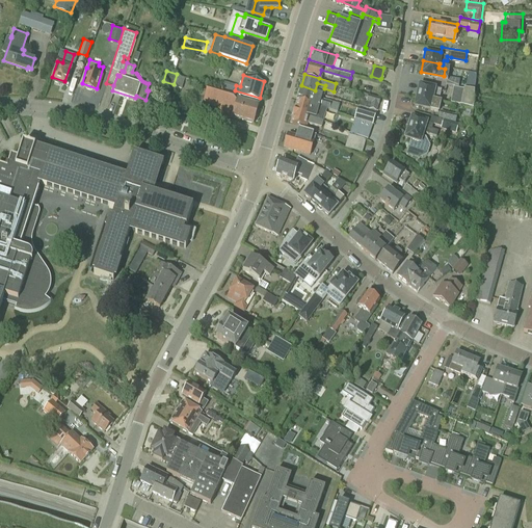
[(454,83),(456,84),(457,77),(447,75),(446,82),(454,83)]
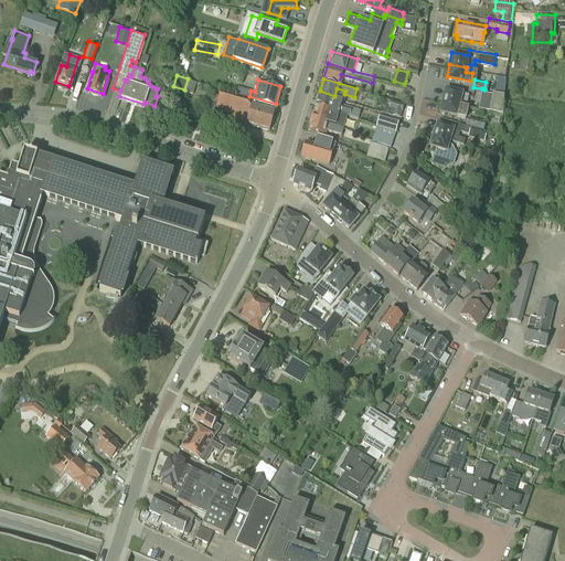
[(248,97),(251,87),(237,84),(235,93),(248,97)]
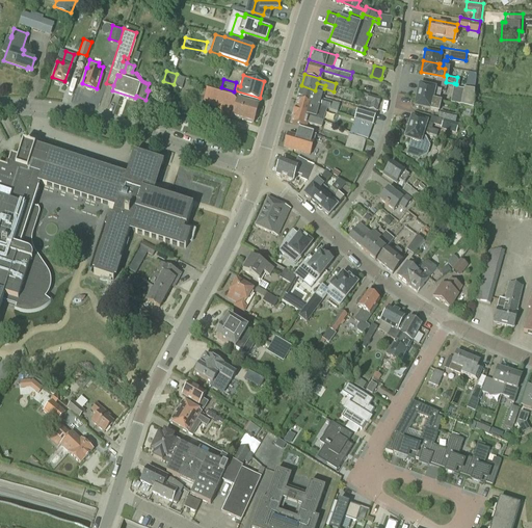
[(417,93),(432,97),(433,93),(440,94),(442,87),(434,86),(435,85),(419,82),(417,93)]
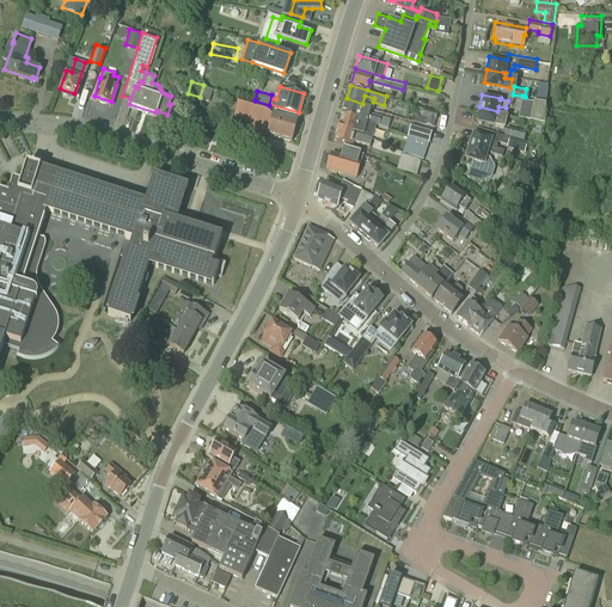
[(292,138),(297,118),(273,112),(269,105),(238,97),(233,116),(251,121),(249,129),(267,134),(267,132),(292,138)]
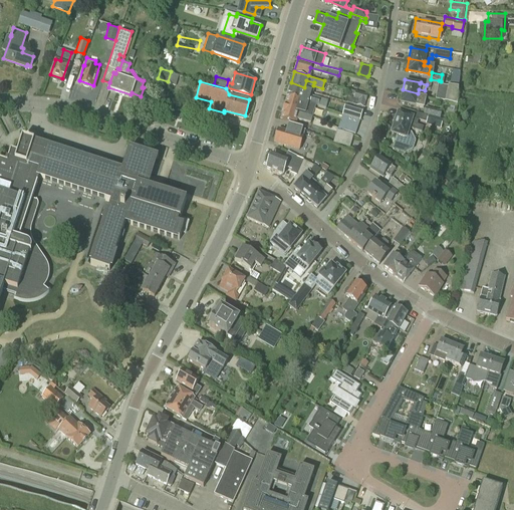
[(462,100),(462,93),(458,92),(459,84),(438,81),(435,96),(445,98),(445,99),(457,102),(457,100),(462,100)]
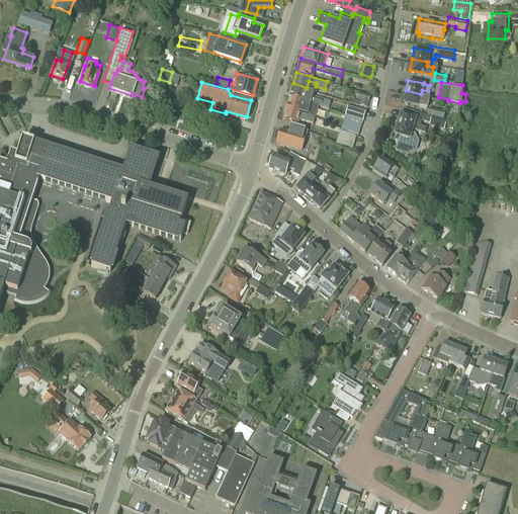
[(306,91),(307,88),(293,83),(289,95),(304,99),(321,104),(323,96),(306,91)]
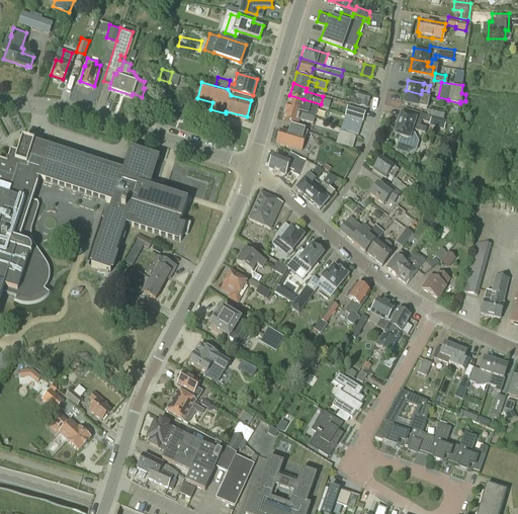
[(368,100),(370,93),(358,90),(356,96),(361,98),(359,103),(366,106),(368,100)]
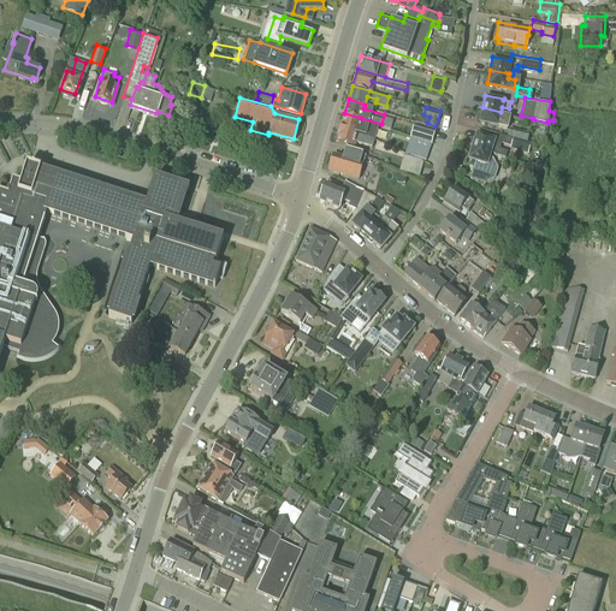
[(499,116),(501,112),(483,107),(480,120),(505,126),(508,118),(499,116)]
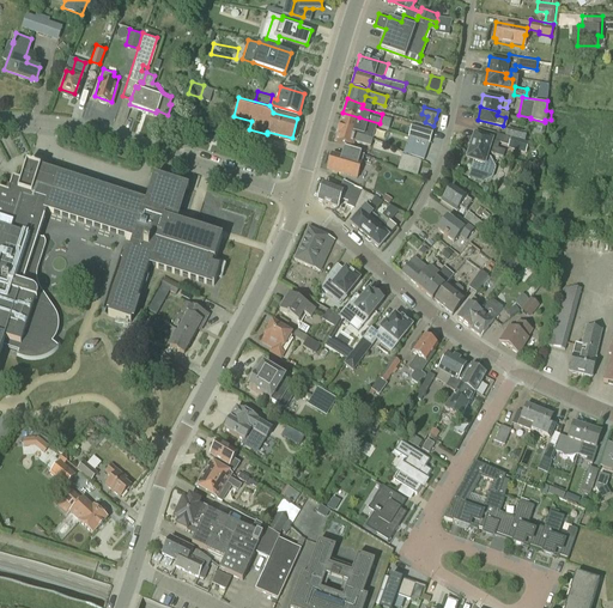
[(358,122),(359,117),(343,113),(339,126),(372,135),(375,127),(358,122)]
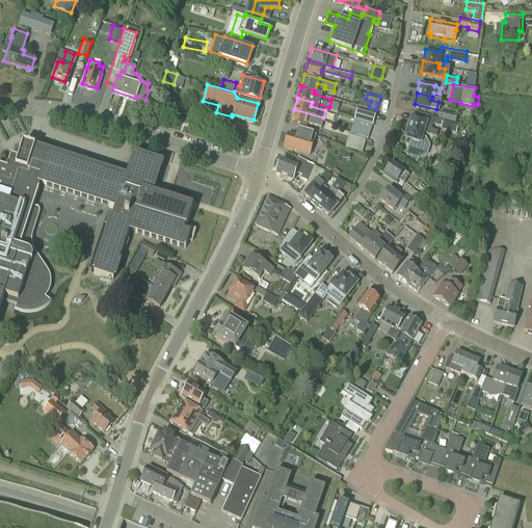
[(166,109),(155,105),(154,109),(165,113),(166,109)]
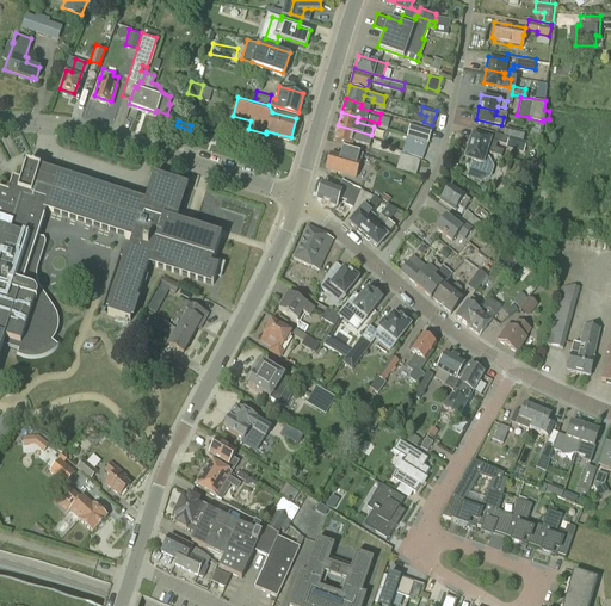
[(411,122),(407,134),(429,141),(432,128),(421,124),(411,122)]
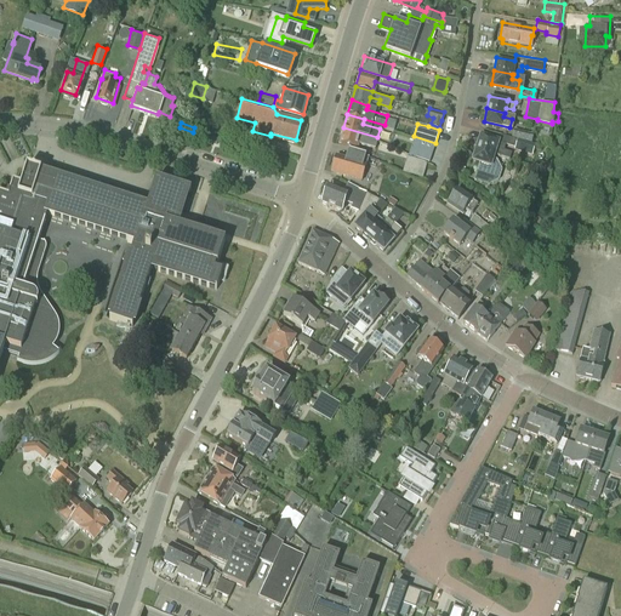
[(517,136),(531,140),(534,131),(514,126),(512,135),(517,136)]
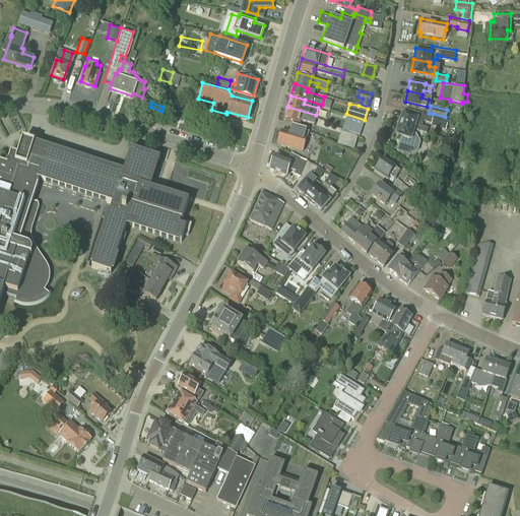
[(314,122),(316,115),(287,107),(284,118),(299,122),(300,118),(314,122)]
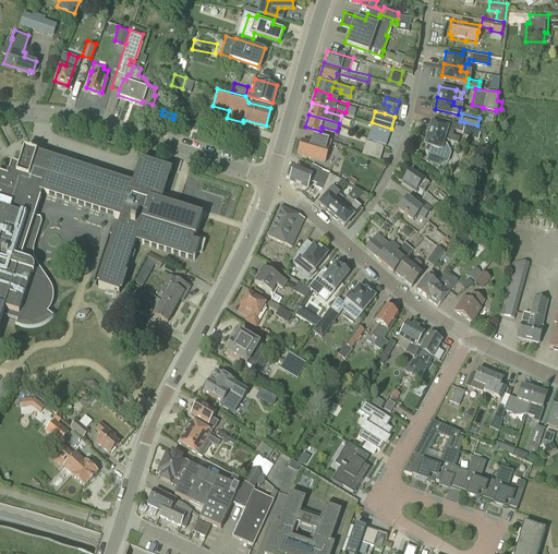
[(428,131),(444,136),(444,135),(458,141),(460,134),(452,132),(455,128),(447,125),(432,120),(428,131)]
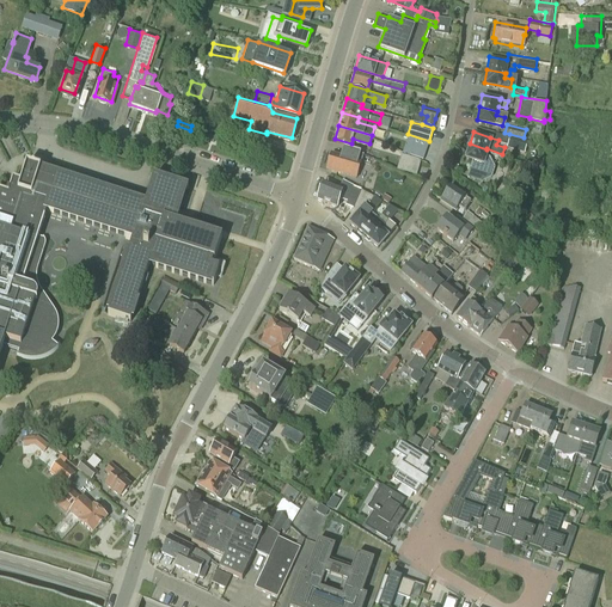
[(528,140),(524,138),(509,134),(506,145),(525,151),(528,140)]
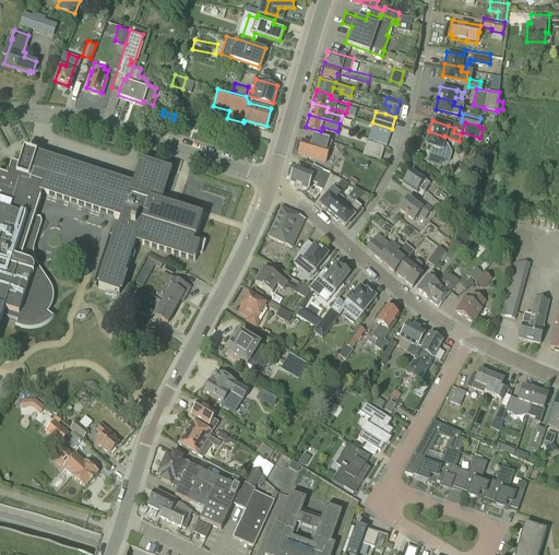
[(387,143),(390,132),(378,128),(373,139),(387,143)]
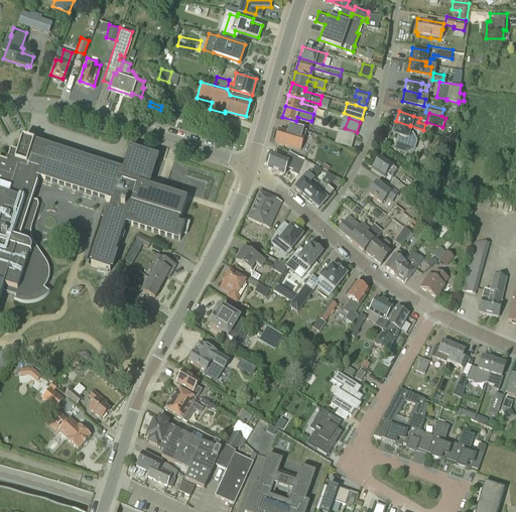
[(410,128),(410,126),(396,121),(392,131),(398,133),(394,147),(406,151),(414,147),(417,138),(413,129),(410,128)]
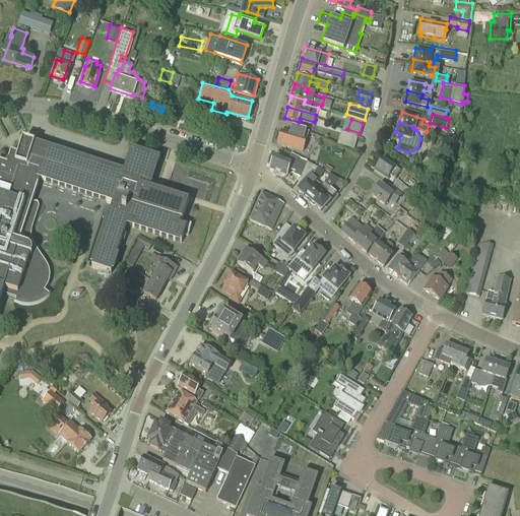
[(303,142),(307,127),(291,123),(288,130),(281,128),(277,141),(290,145),(291,139),(303,142)]
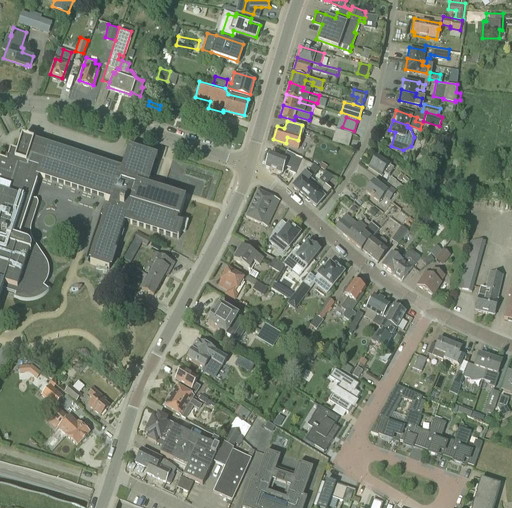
[(350,137),(352,131),(342,129),(340,135),(350,137)]
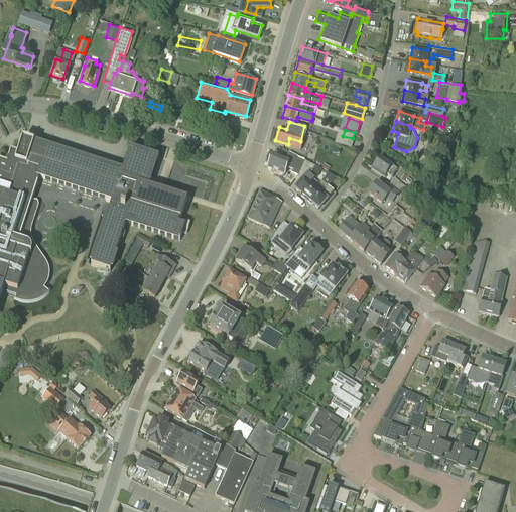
[(0,295),(2,289),(15,293),(14,296),(16,297),(23,299),(30,299),(37,297),(44,294),(49,289),(51,287),(50,287),(48,289),(44,285),(45,283),(46,282),(48,277),(49,271),(49,266),(47,261),(44,256),(35,243),(33,238),(31,233),(31,228),(32,223),(38,204),(38,203),(38,202),(38,200),(36,198),(36,199),(32,197),(37,182),(39,174),(40,174),(40,175),(106,196),(106,198),(111,200),(110,205),(91,262),(96,264),(110,269),(126,220),(175,236),(178,237),(179,238),(184,224),(177,222),(179,216),(180,216),(186,198),(149,184),(152,174),(158,155),(156,154),(130,146),(129,145),(121,169),(69,152),(66,151),(33,141),(34,139),(32,139),(24,136),(22,136),(21,138),(17,150),(10,148),(7,160),(1,159),(0,158),(0,295)]
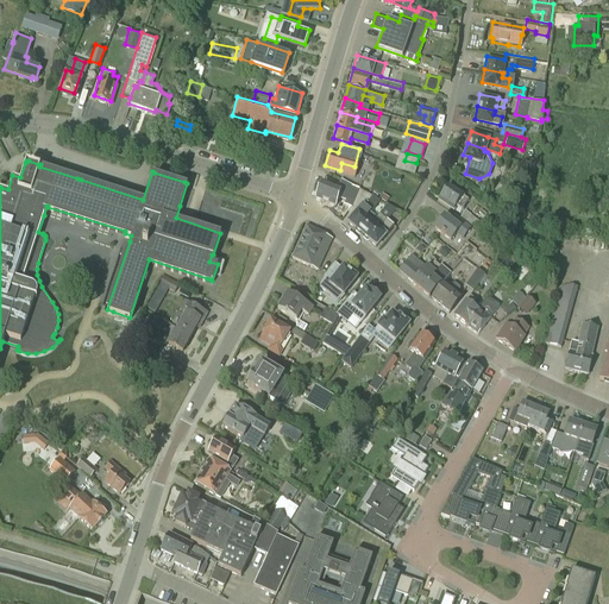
[(351,206),(359,186),(340,176),(337,186),(321,178),(315,195),(334,203),(338,194),(345,196),(343,202),(350,205),(351,206)]
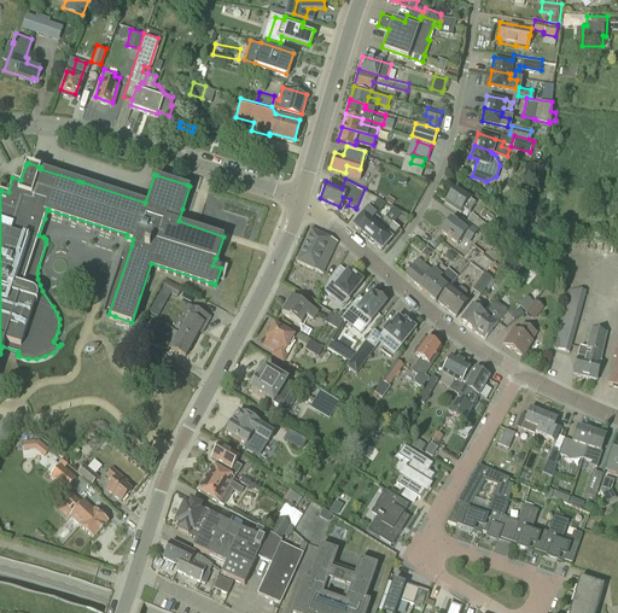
[(468,209),(476,199),(454,185),(445,199),(461,209),(464,205),(468,209)]
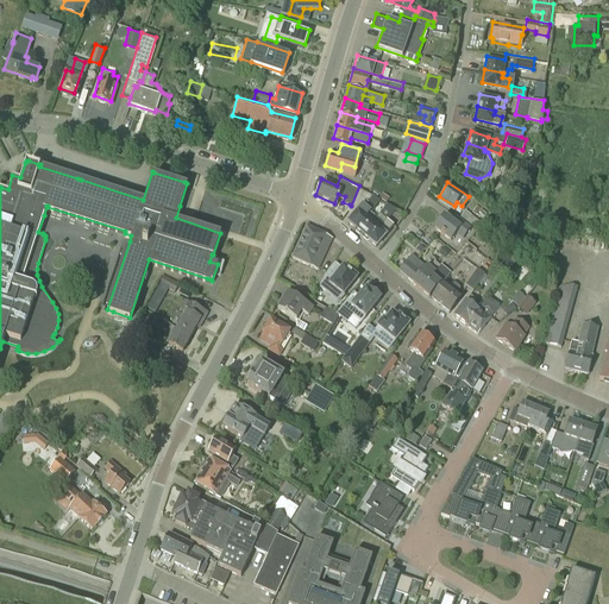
[(215,186),(213,197),(227,202),(231,190),(215,186)]
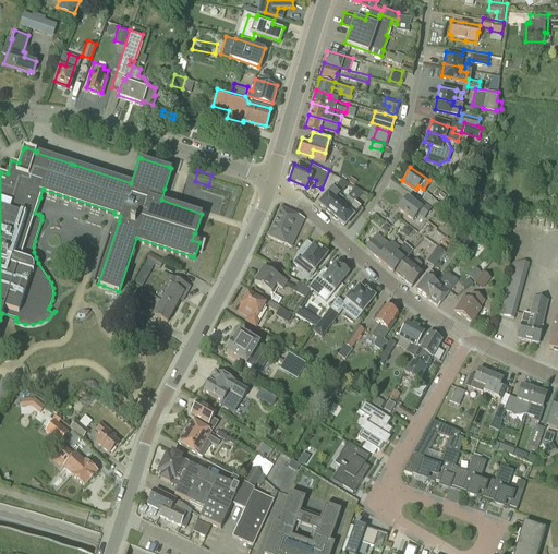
[(344,196),(339,191),(342,188),(337,183),(342,178),(329,170),(322,189),(320,188),(318,191),(324,196),(319,201),(326,206),(326,209),(330,214),(344,196)]
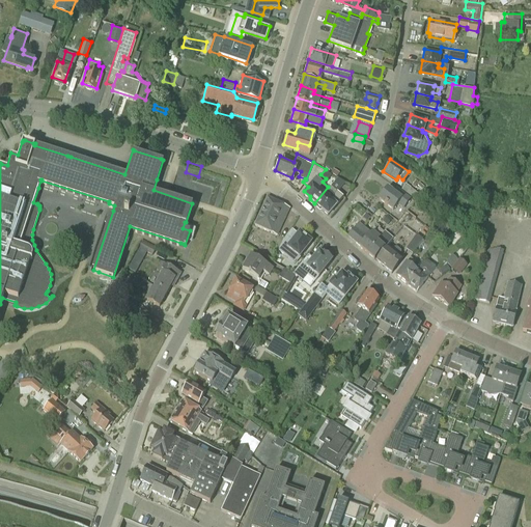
[(208,179),(216,181),(218,168),(211,167),(208,179)]
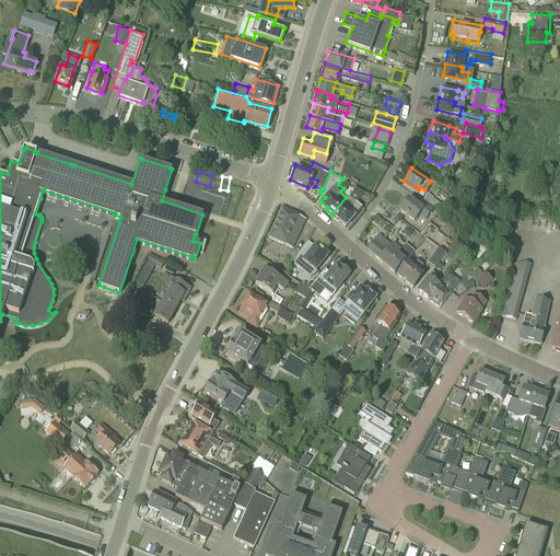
[(346,197),(331,215),(337,219),(340,218),(346,223),(353,215),(362,205),(357,199),(364,190),(357,185),(346,197)]
